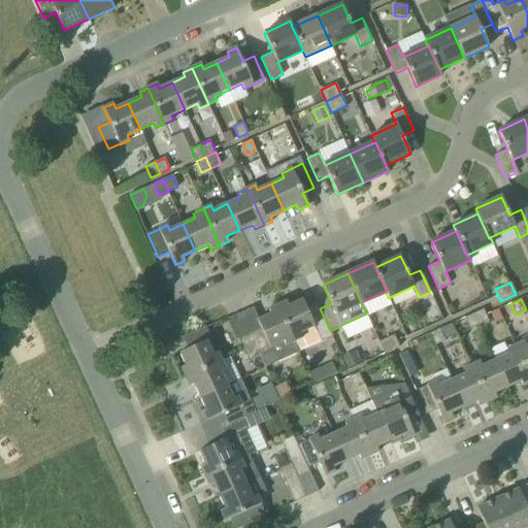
[(330,331),(320,308),(317,302),(305,307),(302,300),(289,306),(287,301),(277,305),(295,342),(302,339),(299,333),(314,327),(321,341),(332,336),(333,336),(330,331)]
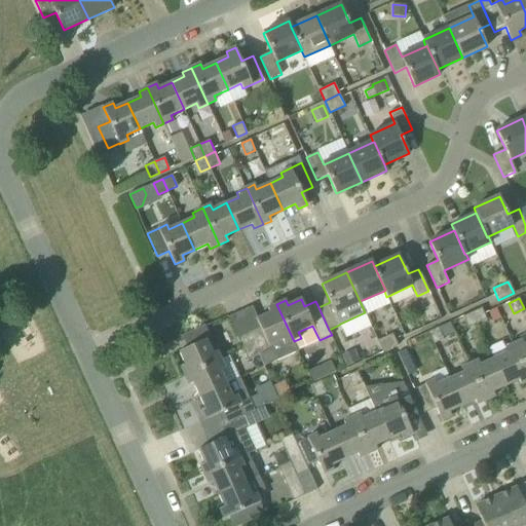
[(260,327),(249,332),(259,357),(263,366),(297,350),(293,341),(294,341),(276,304),(267,308),(269,312),(256,318),(260,327)]
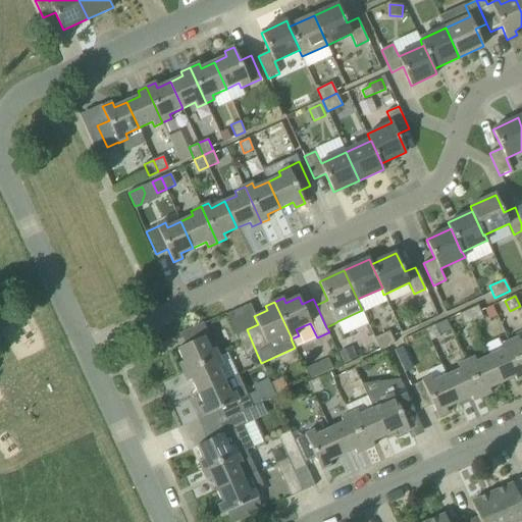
[(478,306),(469,310),(474,321),(483,316),(478,306)]
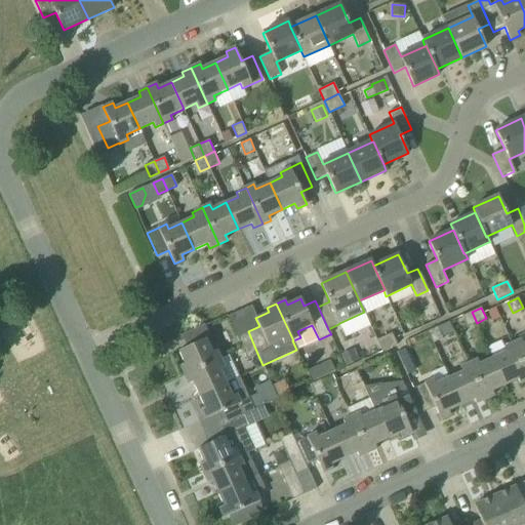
[(477,323),(472,312),(462,316),(468,327),(477,323)]
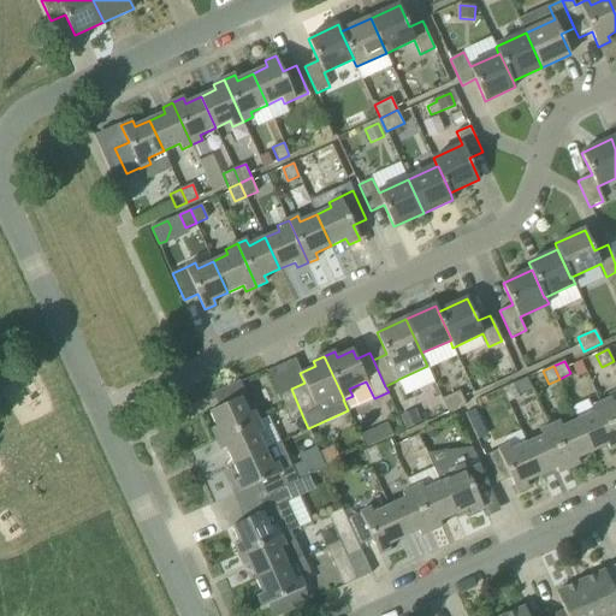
[(211,430),(217,440),(259,421),(254,410),(258,409),(250,394),(247,395),(241,381),(213,395),(219,408),(209,412),(217,427),(211,430)]
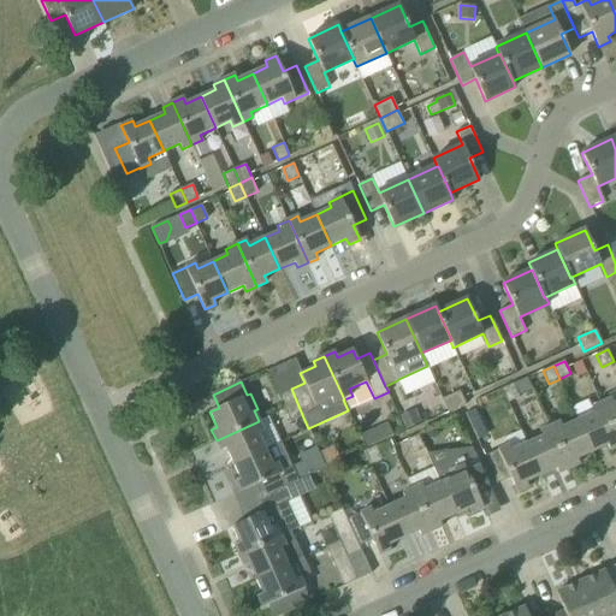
[(502,388),(508,402),(520,397),(514,383),(502,388)]
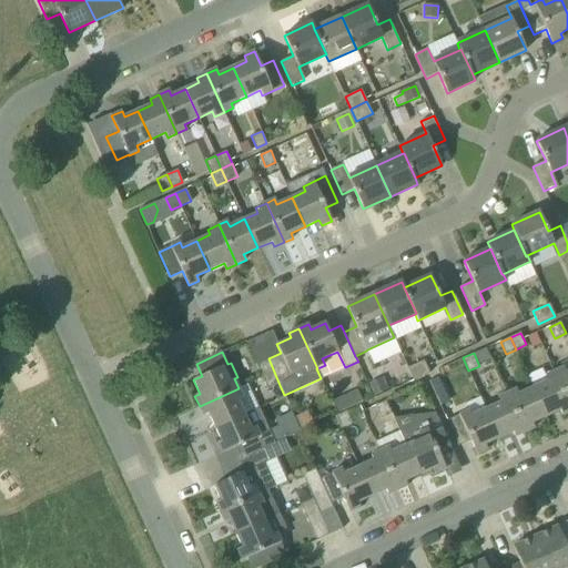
[(269,358),(256,364),(269,391),(280,385),(269,358)]
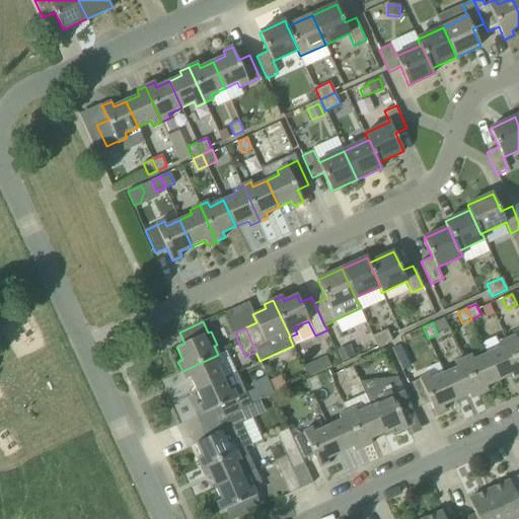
[(377,349),(392,342),(386,329),(372,337),(377,349)]
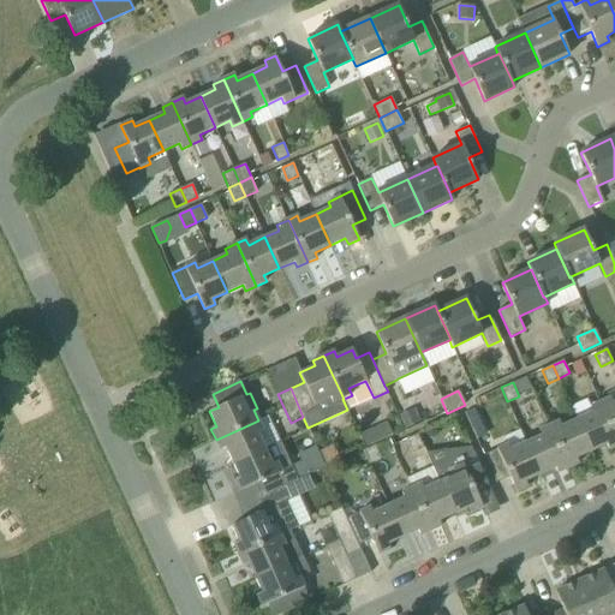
[(601,402),(614,434),(614,402),(614,404),(610,398),(601,402)]
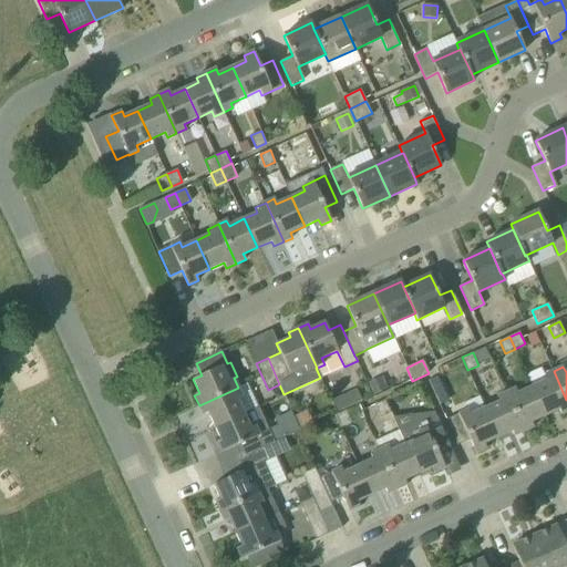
[(533,388),(545,415),(559,410),(562,414),(566,411),(566,400),(554,371),(544,375),(547,381),(533,388)]
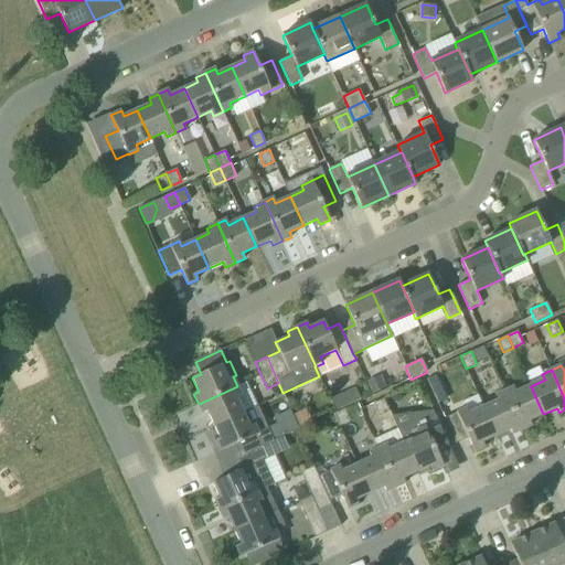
[(381,375),(368,382),(372,394),(386,387),(381,375)]
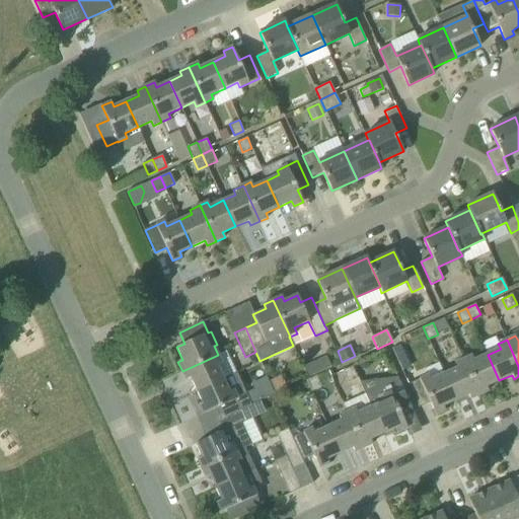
[(400,345),(393,348),(397,359),(404,356),(400,345)]
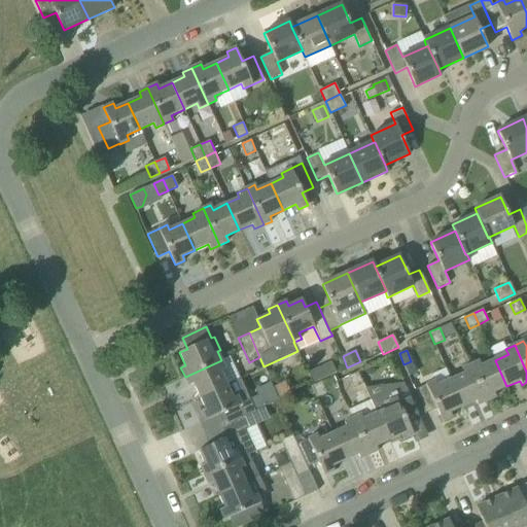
[(221,360),(185,377),(188,386),(194,384),(200,396),(226,385),(220,371),(225,369),(221,360)]
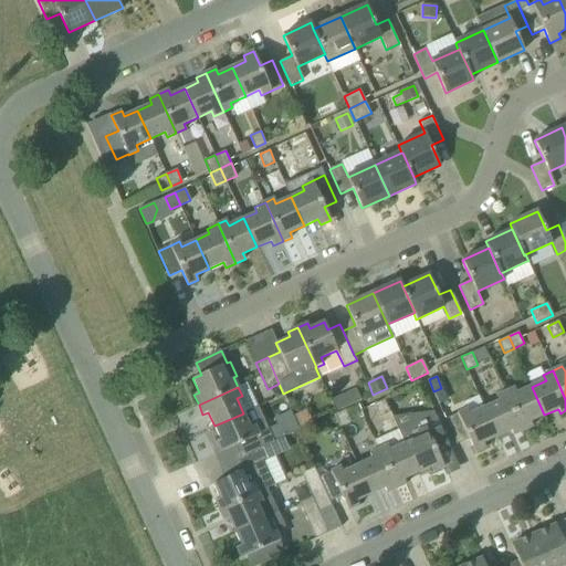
[(505,392),(523,431),(533,427),(531,421),(544,415),(532,387),(517,394),(514,388),(505,392)]
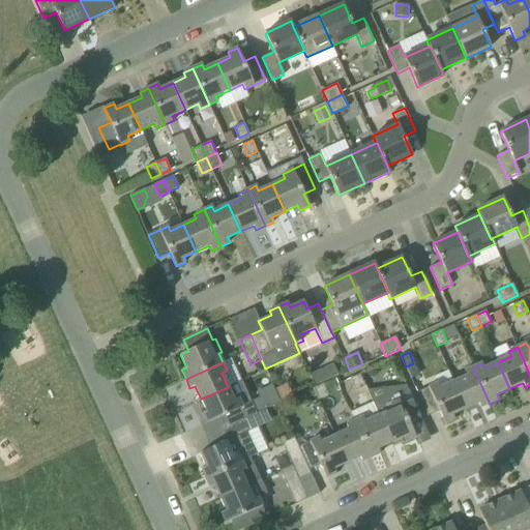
[(490,404),(473,367),(465,371),(467,377),(453,383),(465,409),(478,403),(480,408),(490,404)]
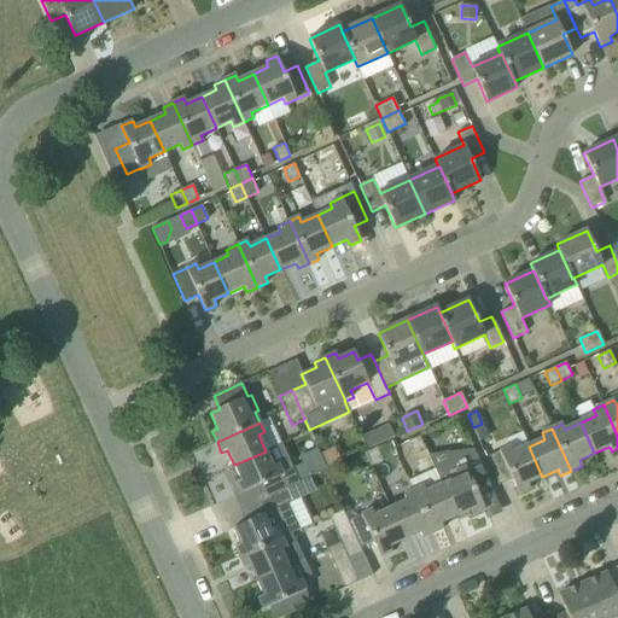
[(374,430),(363,435),(369,448),(380,443),(374,430)]
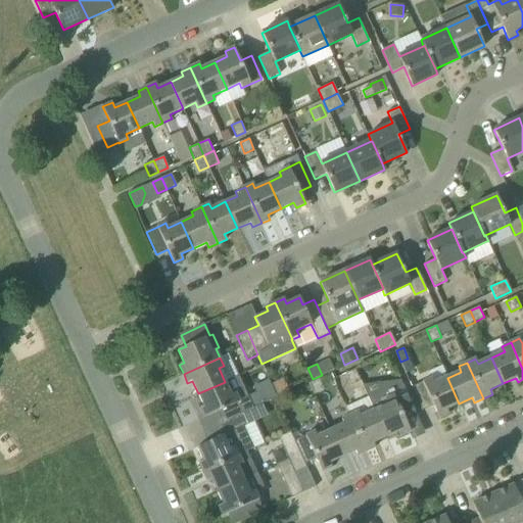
[(345,374),(351,385),(361,380),(355,369),(345,374)]
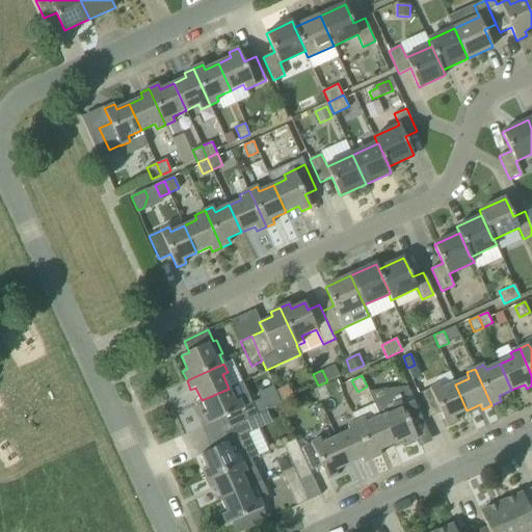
[(221,419),(227,430),(250,420),(249,419),(258,415),(243,381),(229,389),(202,400),(207,414),(203,416),(207,425),(221,419)]
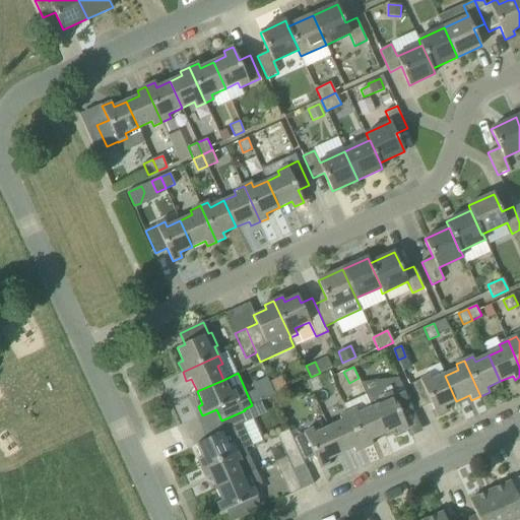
[(277,395),(288,390),(282,376),(271,381),(277,395)]
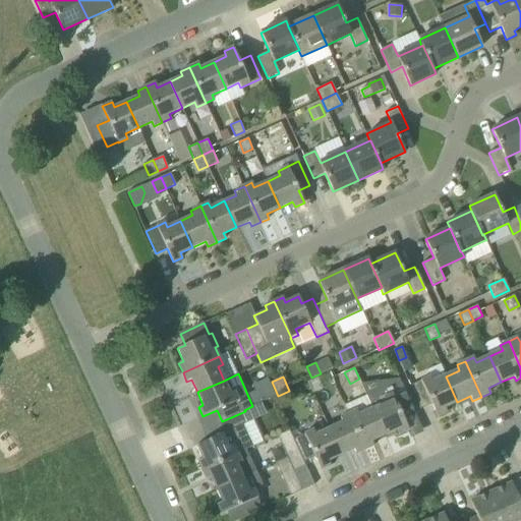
[(323,389),(317,377),(307,382),(313,393),(323,389)]
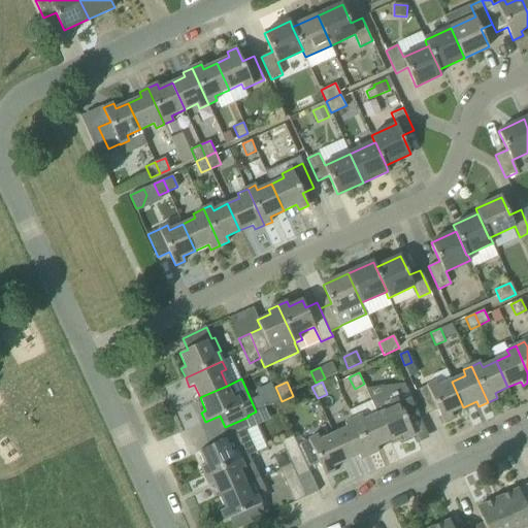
[(435,382),(416,391),(426,415),(437,409),(443,422),(453,418),(451,413),(463,407),(452,382),(438,388),(435,382)]
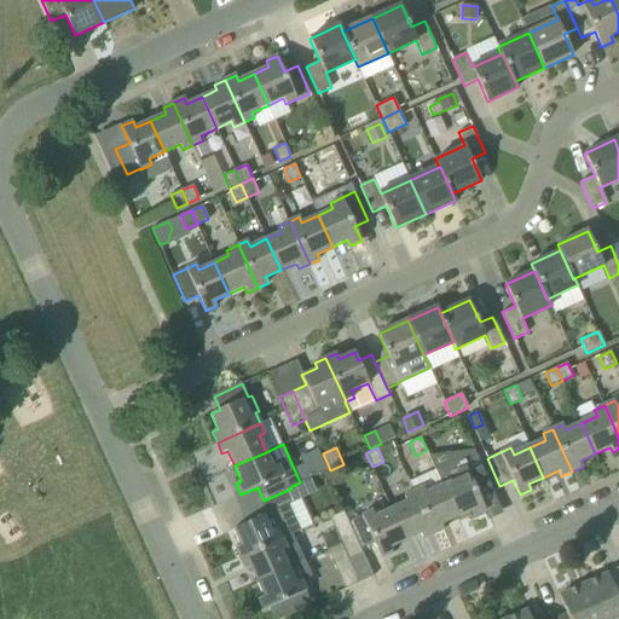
[(434,468),(444,487),(457,516),(472,510),(474,515),(486,510),(479,496),(491,491),(474,450),(434,468)]
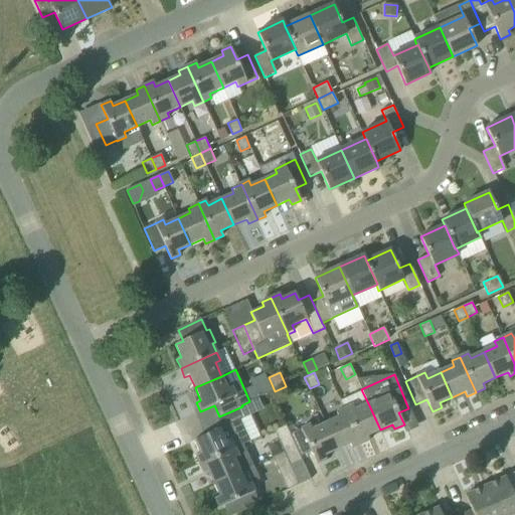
[(272,403),(266,406),(270,413),(275,411),(272,403)]
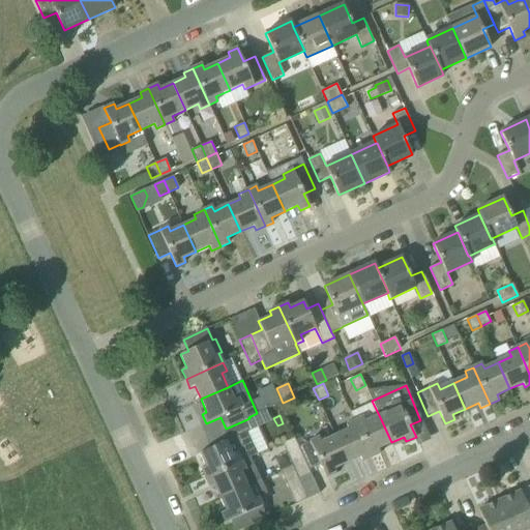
[(378,448),(391,442),(380,417),(365,423),(363,417),(355,421),(371,458),(380,453),(378,448)]
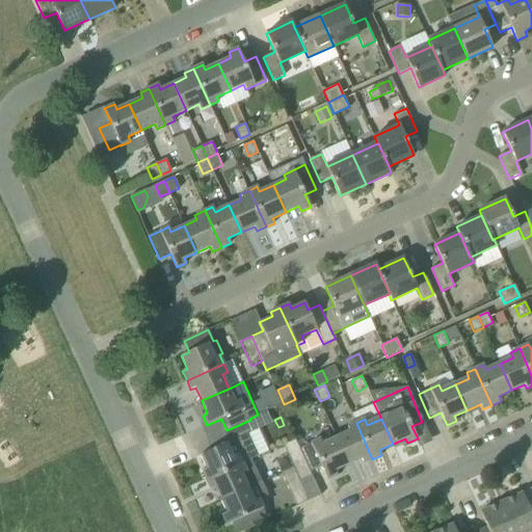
[(250,420),(227,430),(232,441),(212,449),(201,455),(207,469),(202,471),(206,480),(251,459),(251,458),(255,456),(268,450),(259,428),(255,430),(250,420)]
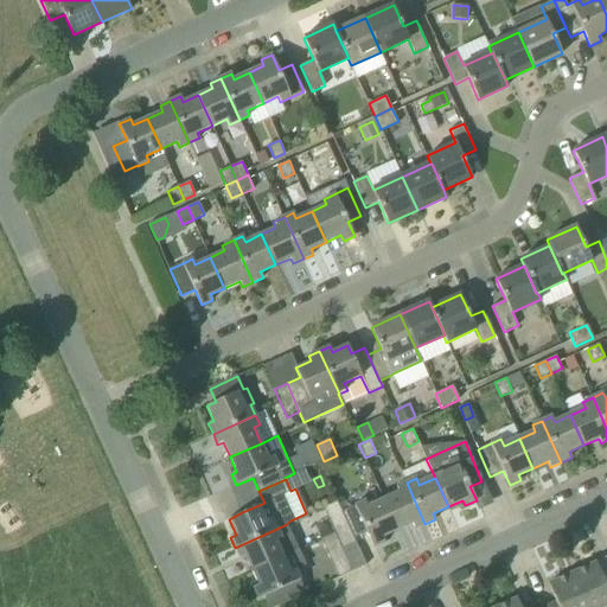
[(415,529),(425,524),(407,483),(396,487),(400,494),(384,502),(397,530),(413,523),(415,529)]
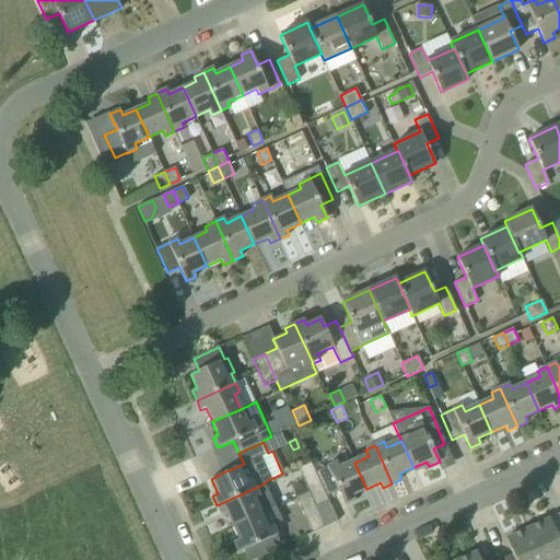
[(299,469),(310,492),(326,527),(338,522),(329,501),(327,497),(316,473),(312,463),(299,469)]
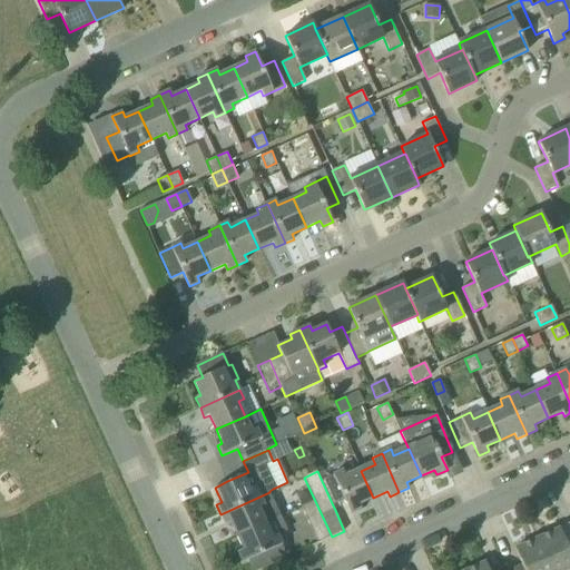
[(373,498),(361,471),(346,478),(343,471),(322,481),(333,505),(345,500),(351,514),(362,509),(359,504),(373,498)]
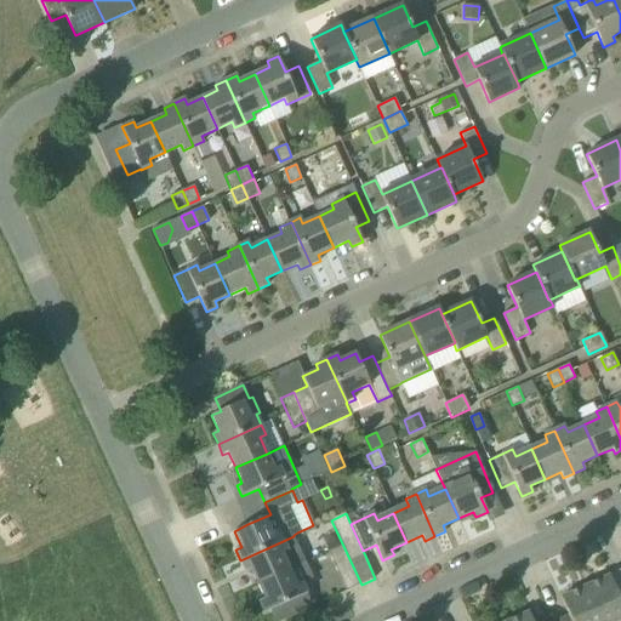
[(258,584),(290,570),(306,563),(294,536),(240,560),(245,570),(251,568),(258,584)]
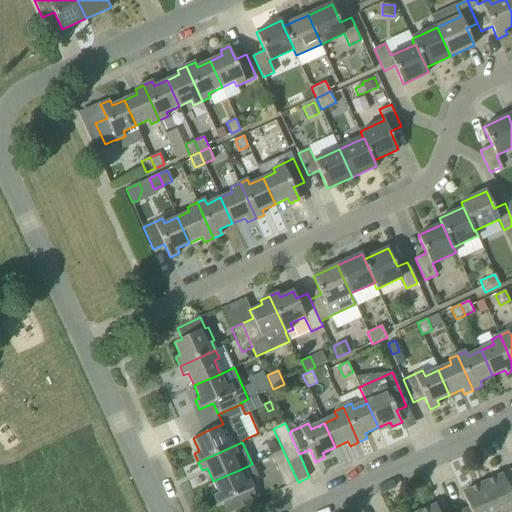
[(285,487),(298,482),(283,450),(271,455),(285,487)]
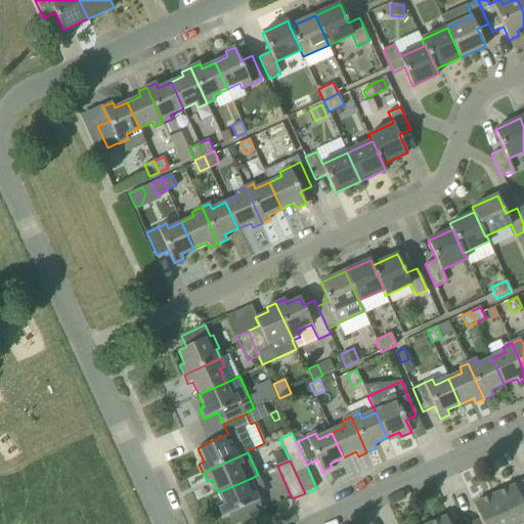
[(255,491),(263,487),(258,475),(245,481),(218,492),(223,505),(218,508),(223,517),(235,511),(241,522),(264,512),(255,491)]
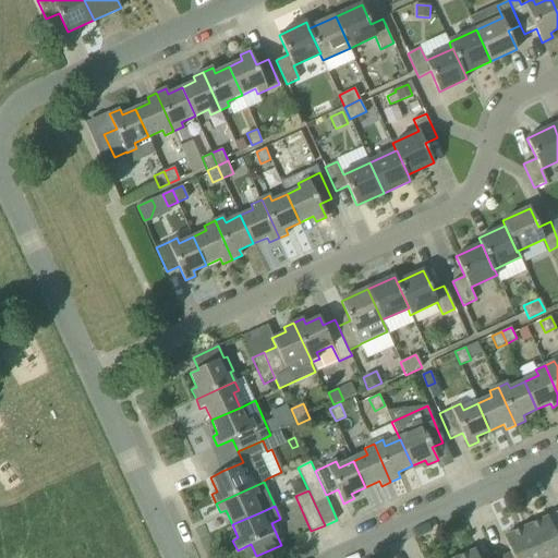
[(557,535),(557,536),(548,517),(526,526),(540,557),(554,557),(557,556),(557,535)]
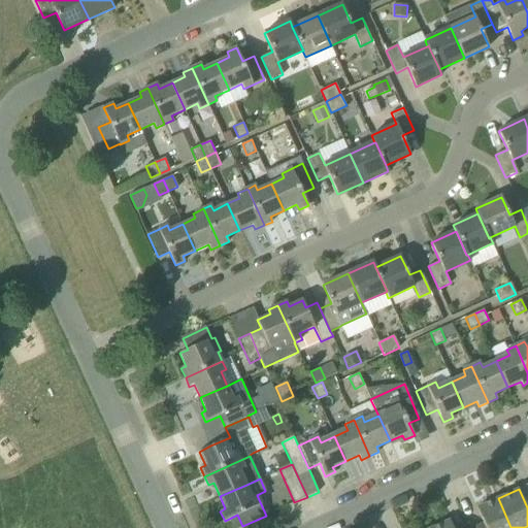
[(510,527),(498,498),(476,507),(486,527),(483,527),(510,527)]
